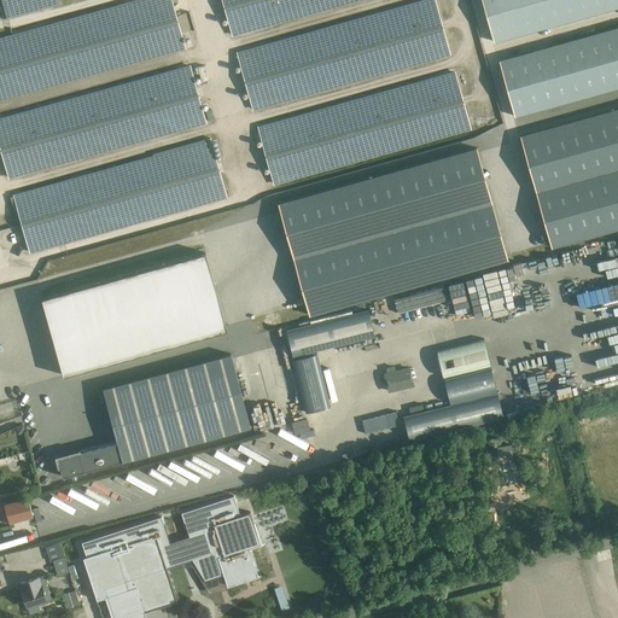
[(192,30),(187,12),(176,15),(172,0),(134,0),(0,38),(0,101),(186,50),(181,33),(192,30)]
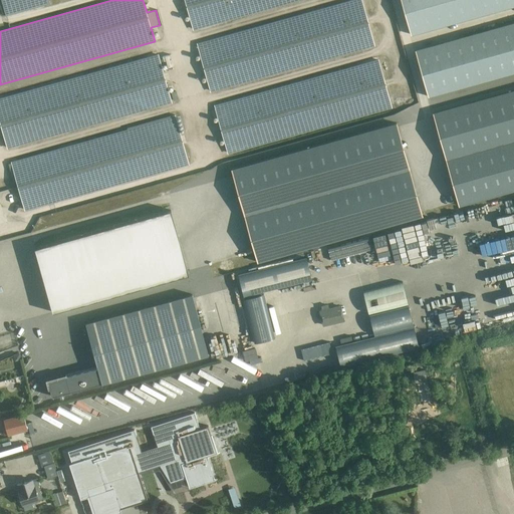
[(185,0),(193,28),(294,0),(185,0)]
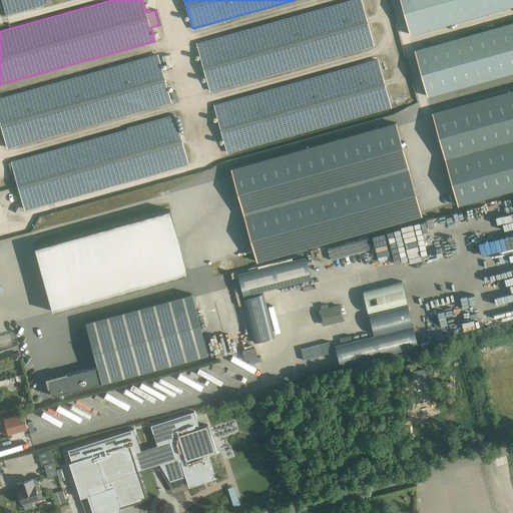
[(211,89),(373,44),(361,0),(348,0),(198,42),(211,89)]
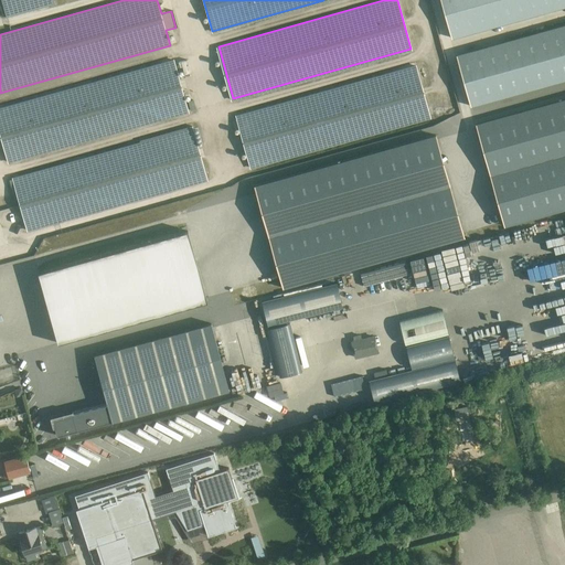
[(564,0),(444,0),(455,36),(564,4),(564,0)]
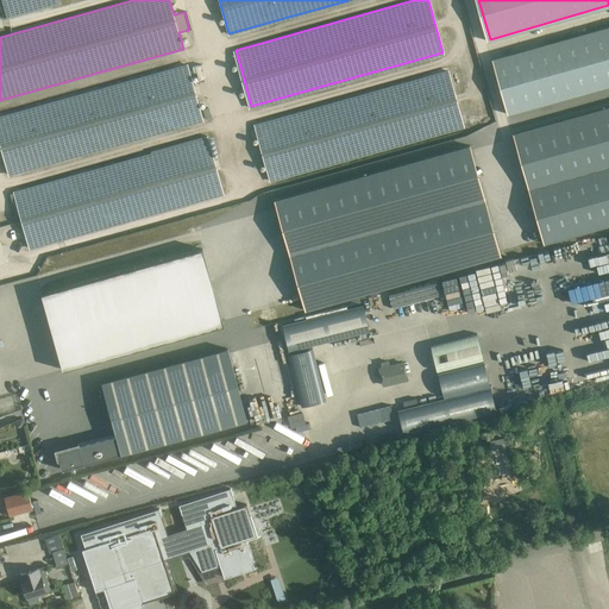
[(608,26),(495,60),(510,115),(608,87),(608,26)]
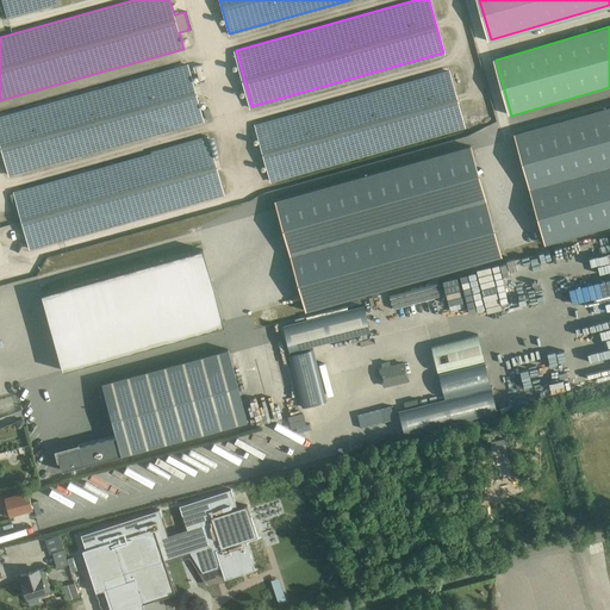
[(187,64),(0,117),(0,138),(11,175),(203,120),(187,64)]
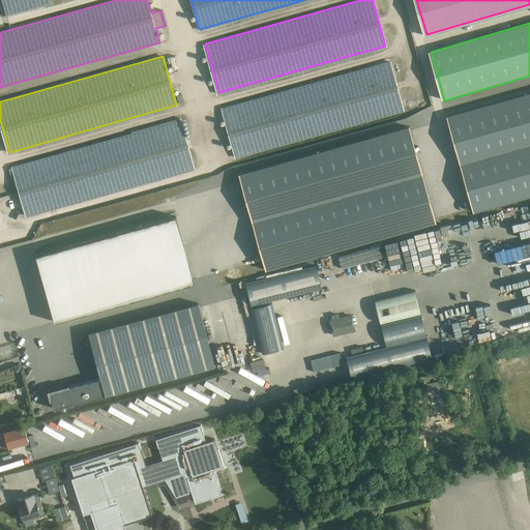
[(176,56),(170,58),(174,70),(180,68),(176,56)]
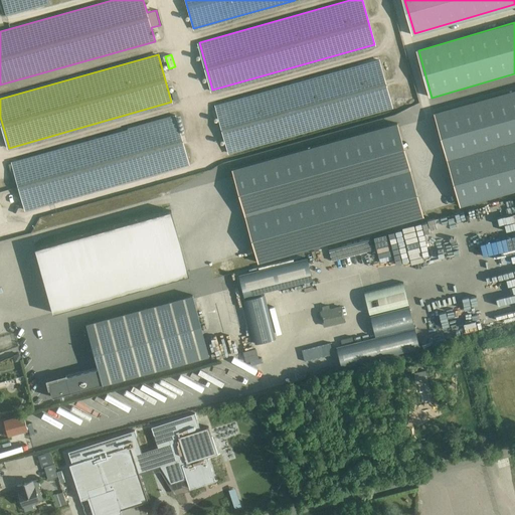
[(379,58),(214,105),(228,155),(393,109),(379,58)]
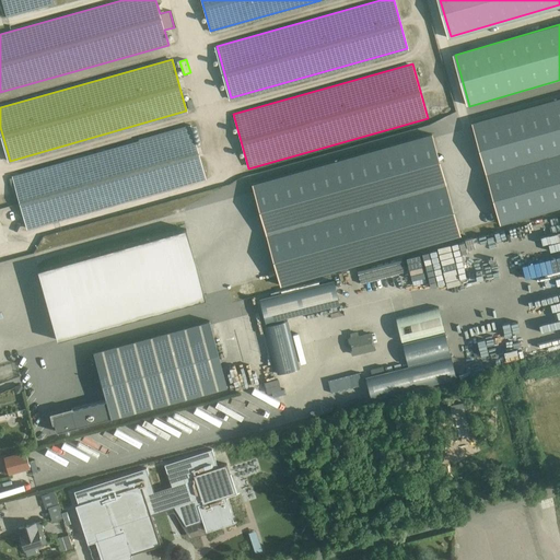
[(559,208),(559,97),(473,123),(501,224),(559,208)]
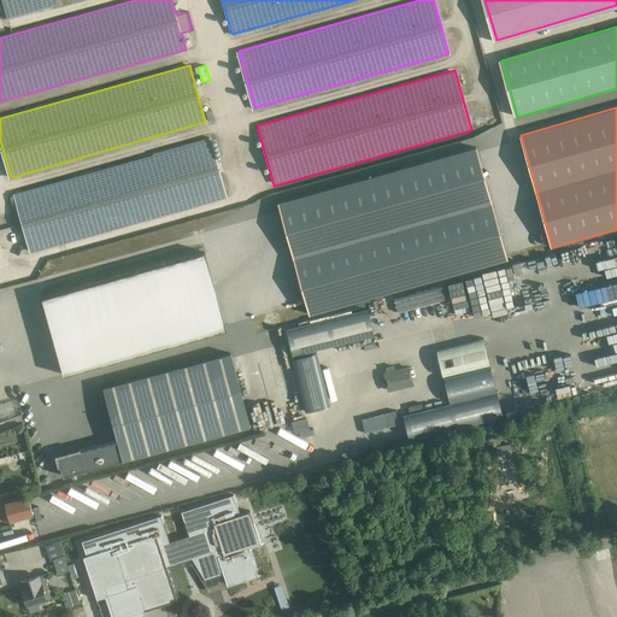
[(211,139),(13,194),(29,253),(228,198),(211,139)]
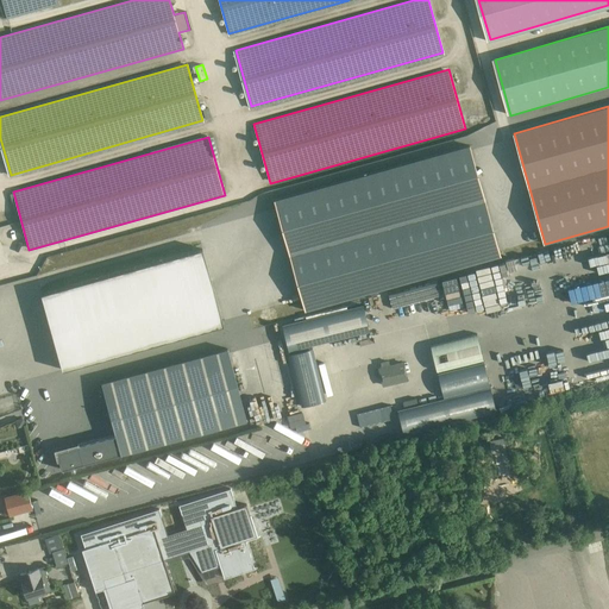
[(501,256),(470,145),(274,200),(305,311),(501,256)]
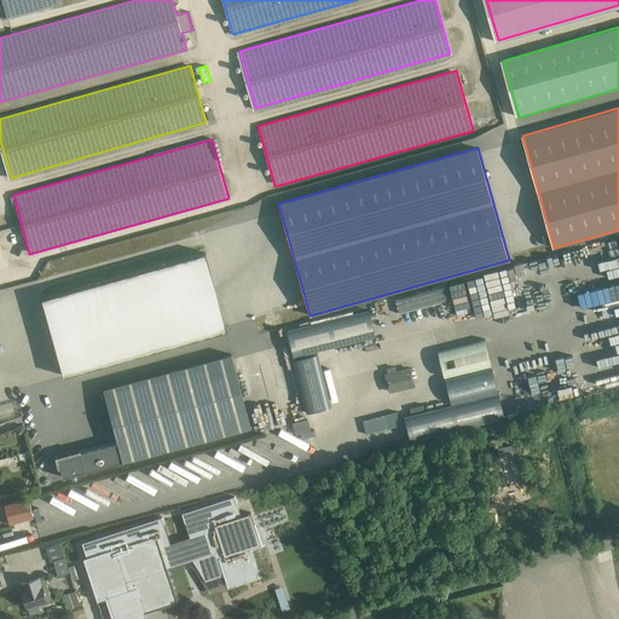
[(7,241),(12,266),(28,264),(23,237),(7,241)]
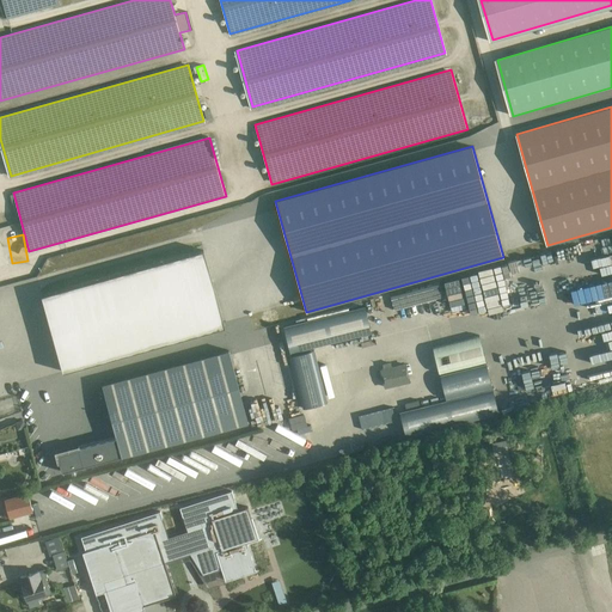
[(203,250),(42,295),(63,372),(225,326),(203,250)]
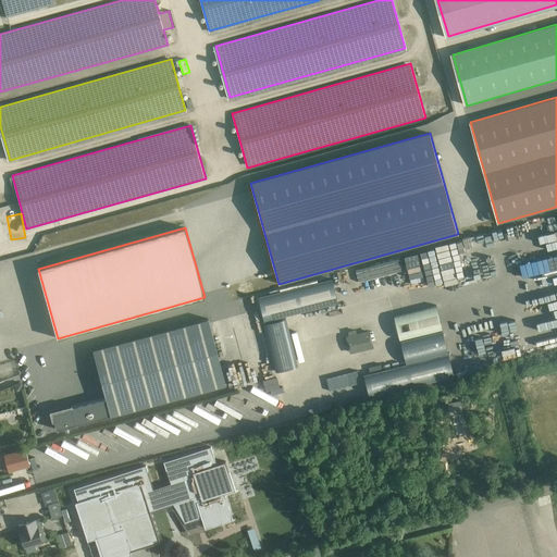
[(496,243),(489,245),(495,270),(503,268),(496,243)]
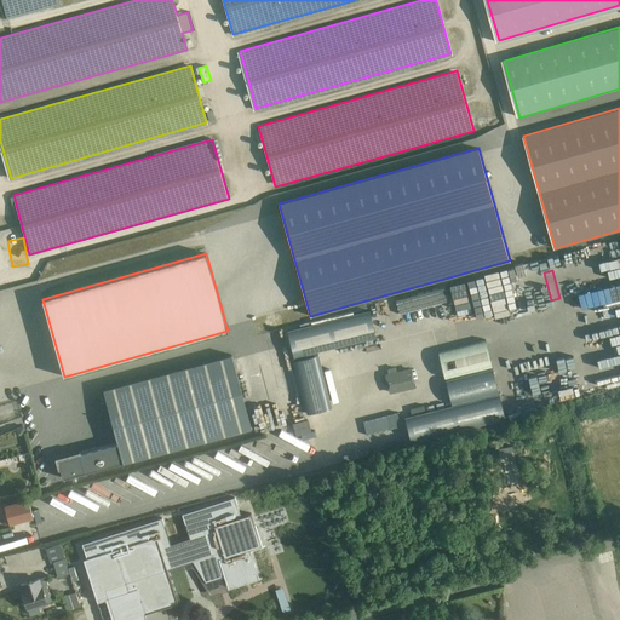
[(510,297),(521,292),(515,277),(504,282),(510,297)]
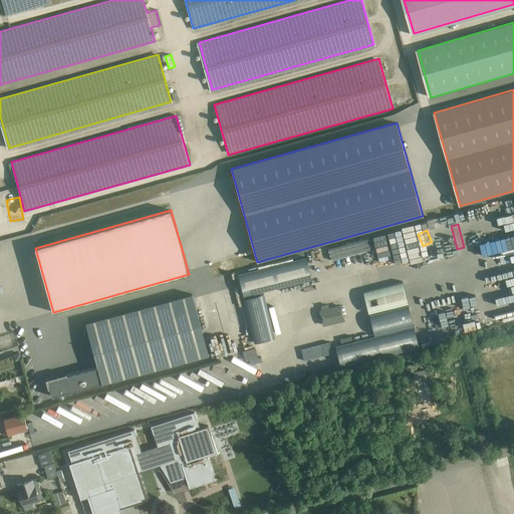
[(391,259),(384,234),(372,236),(379,262),(391,259)]
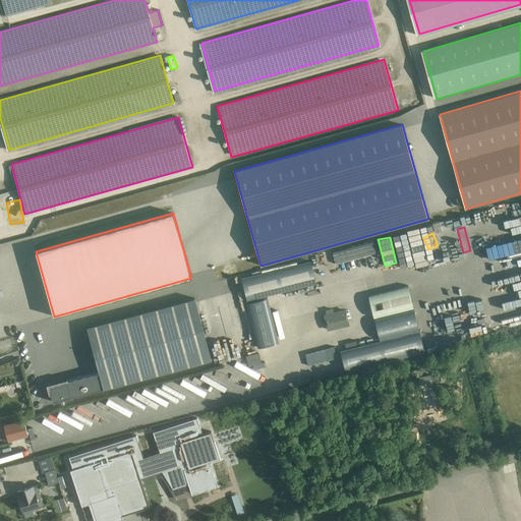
[(413,237),(404,239),(408,263),(417,261),(413,237)]
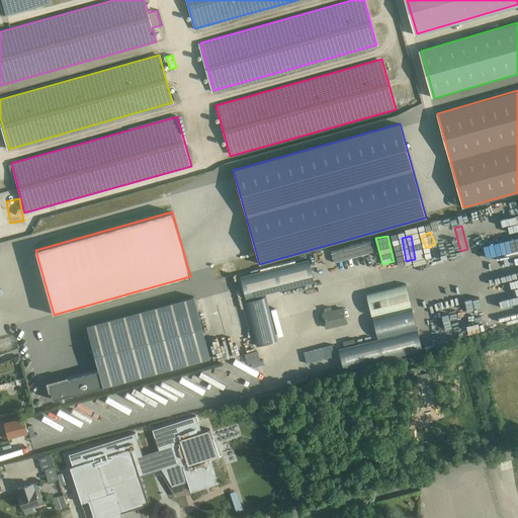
[(375,252),(372,240),(330,250),(334,262),(375,252)]
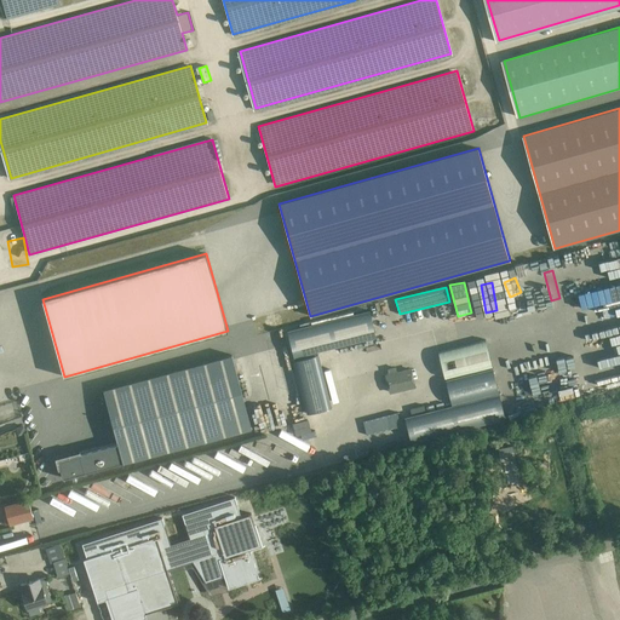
[(369,311),(286,331),(293,357),(375,338),(369,311)]
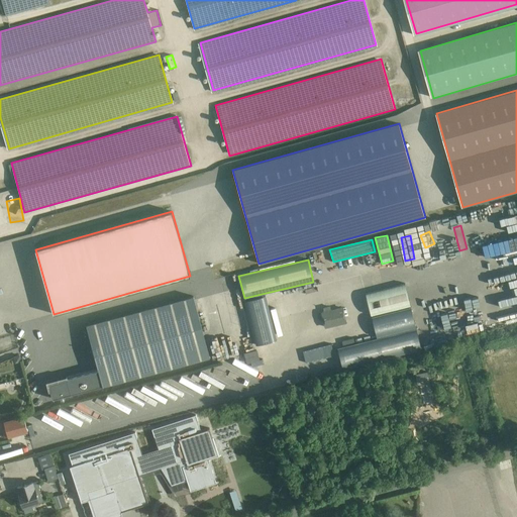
[(371,315),(410,306),(404,284),(365,294),(371,315)]
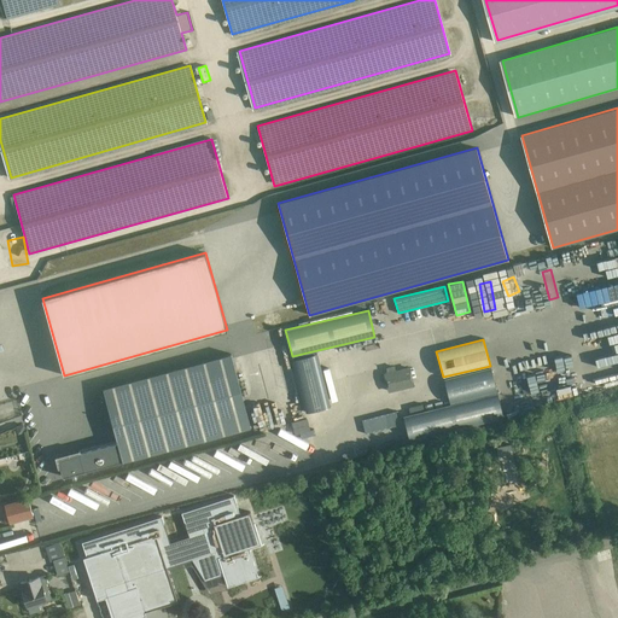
[(330,406),(316,353),(292,359),(307,412),(330,406)]
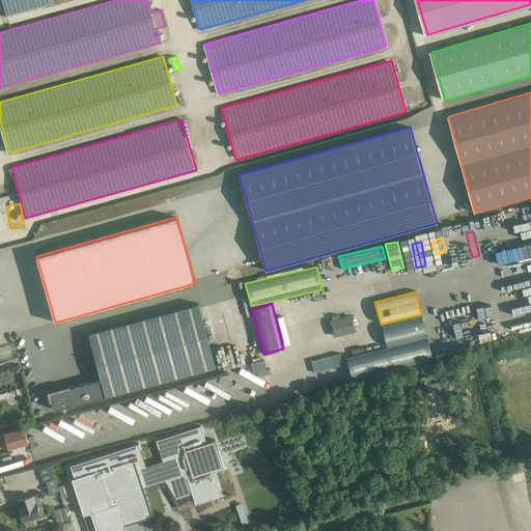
[(89,334),(101,380),(50,393),(54,410),(215,367),(198,305),(89,334)]
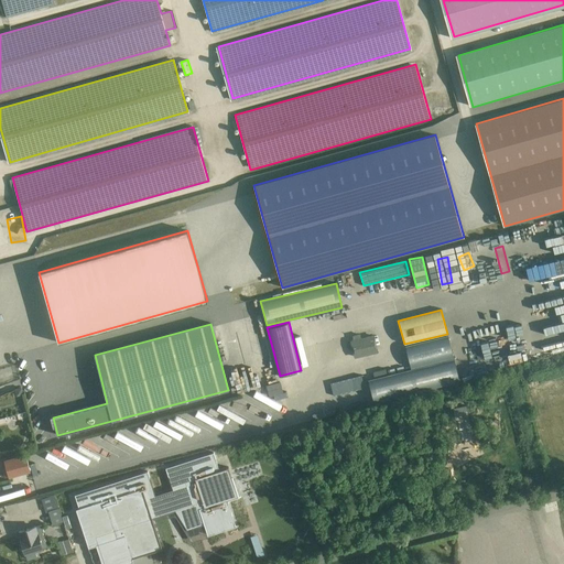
[(447,335),(404,347),(410,368),(453,357),(447,335)]
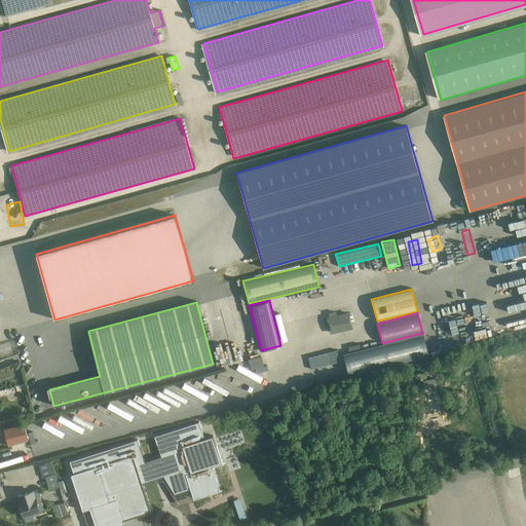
[(462,316),(476,344),(483,341),(470,312),(462,316)]
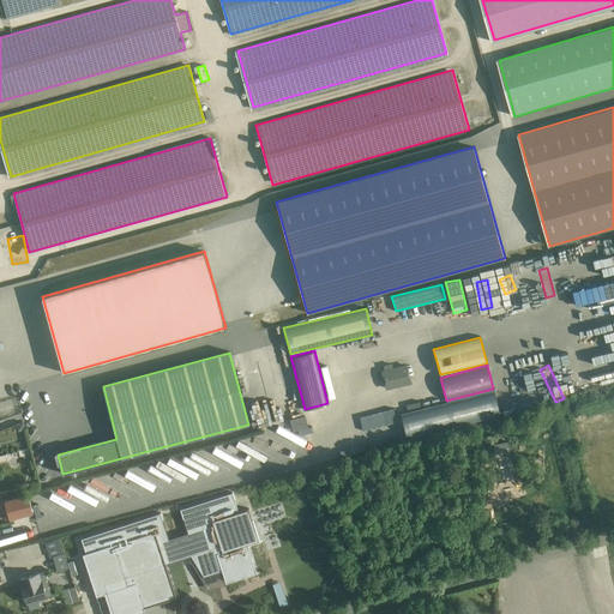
[(383,372),(383,377),(386,389),(411,384),(407,366),(383,372)]
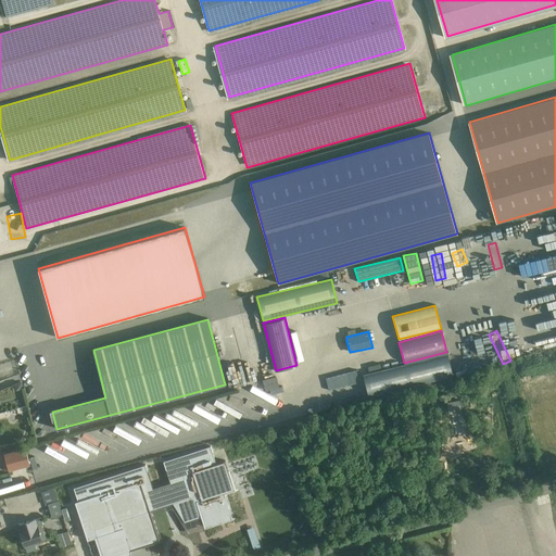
[(371,350),(352,352),(353,361),(373,358),(371,350)]
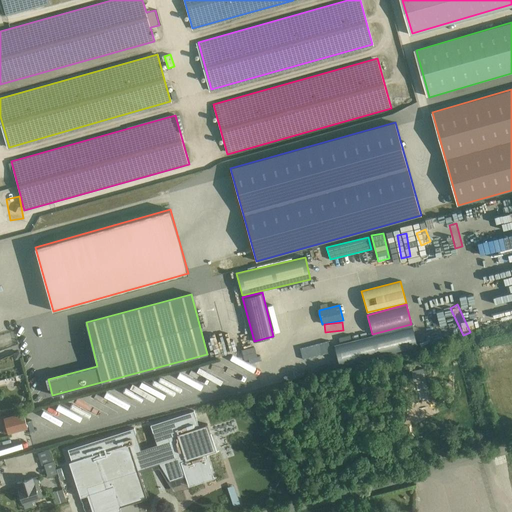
[(311,338),(317,336),(315,325),(308,326),(311,338)]
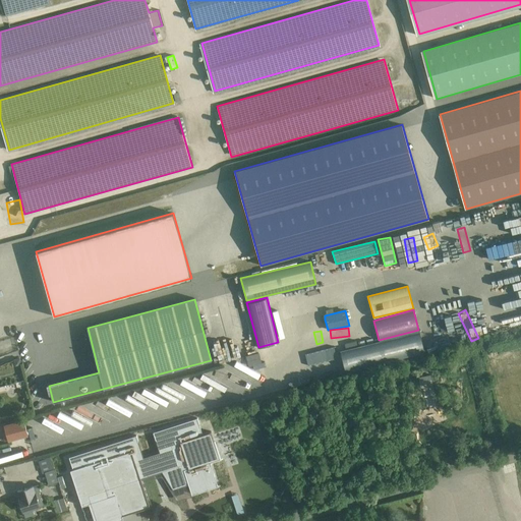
[(433,331),(426,332),(428,350),(436,350),(433,331)]
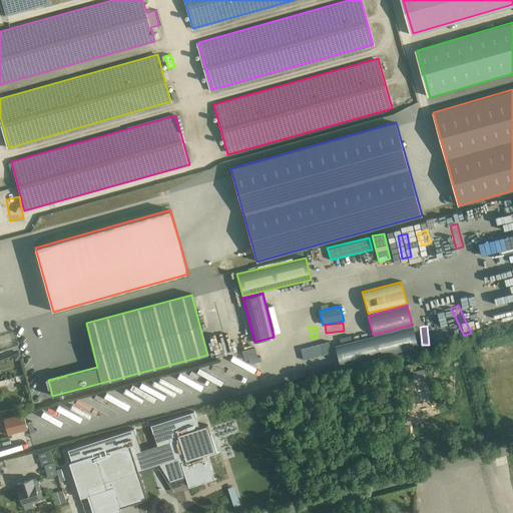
[(418,347),(413,327),(374,337),(335,346),(340,366),(418,347)]
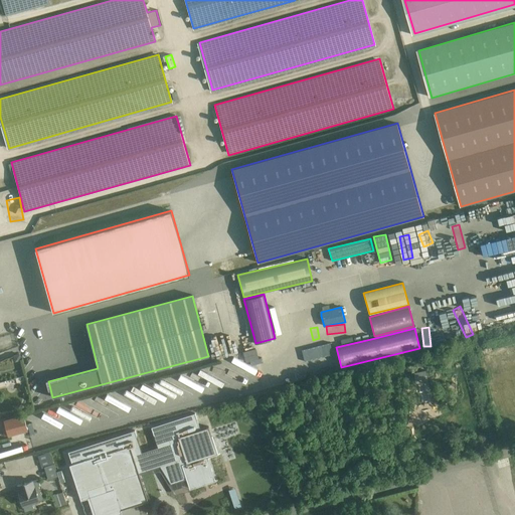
[(148,499),(142,480),(140,473),(148,470),(164,465),(169,481),(171,485),(186,480),(189,489),(215,481),(207,457),(217,454),(208,426),(200,430),(195,413),(151,427),(158,448),(142,453),(135,431),(68,452),(68,454),(67,455),(80,498),(81,499),(86,498),(89,497),(89,498),(94,514),(114,514),(122,513),(121,510),(149,501),(148,499)]
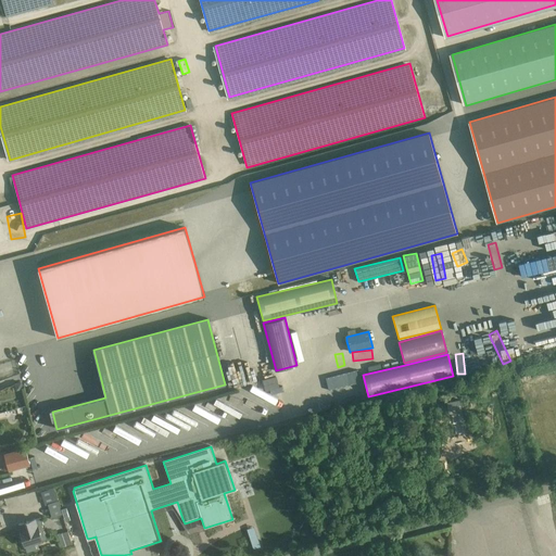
[(29,466),(25,449),(2,454),(7,471),(29,466)]
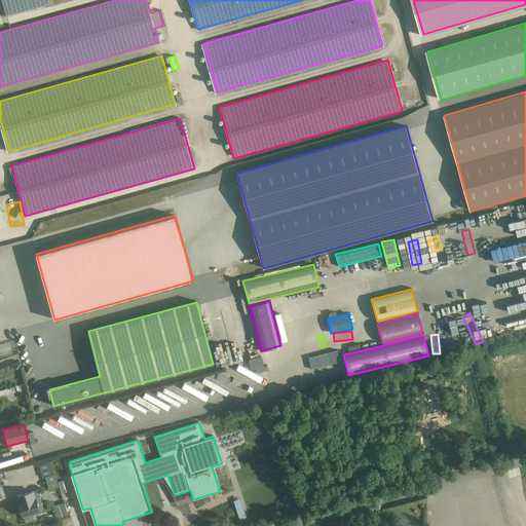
[(31,441),(9,447),(12,460),(35,453),(31,441)]
